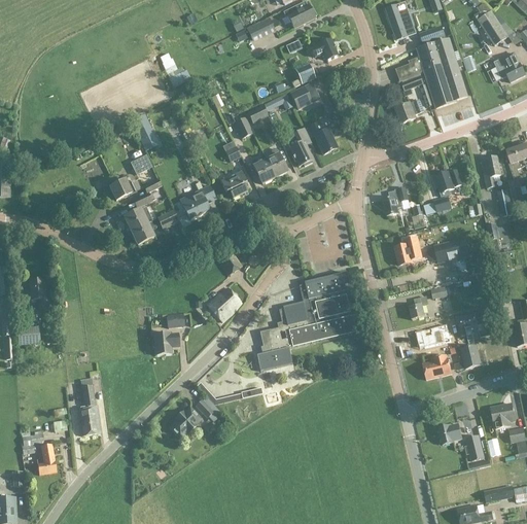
[(519,0),(517,3),(526,12),(526,0),(519,0)]
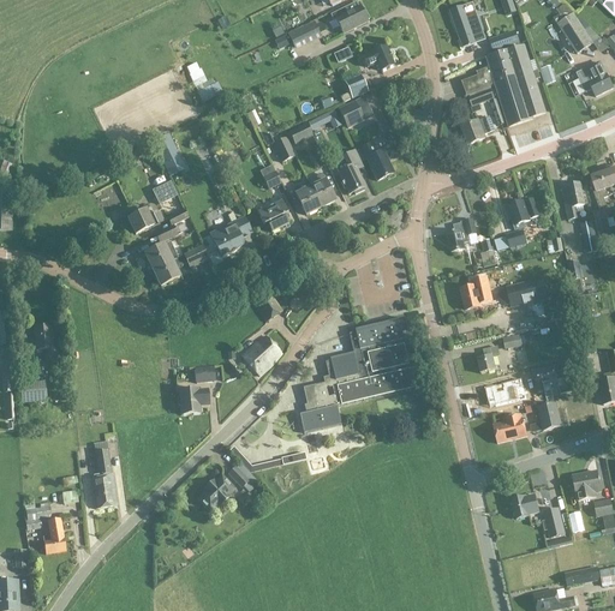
[(334,18),(336,17),(344,31),(368,19),(368,18),(370,17),(366,10),(364,11),(360,4),(358,5),(356,1),(332,13),(334,18)]
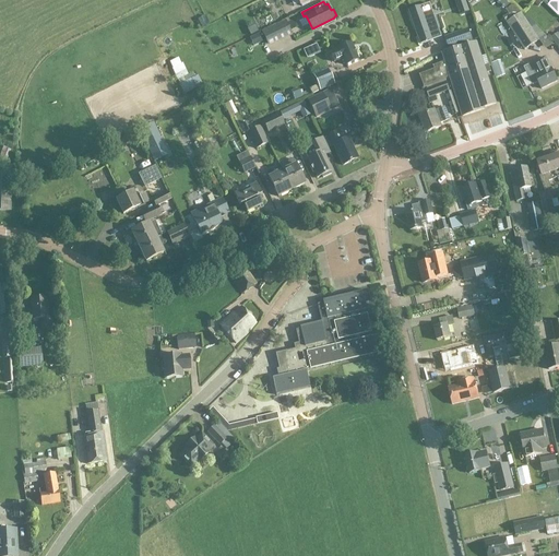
[(409,8),(416,26),(417,26),(419,34),(418,34),(421,42),(442,35),(430,1),(409,8)]
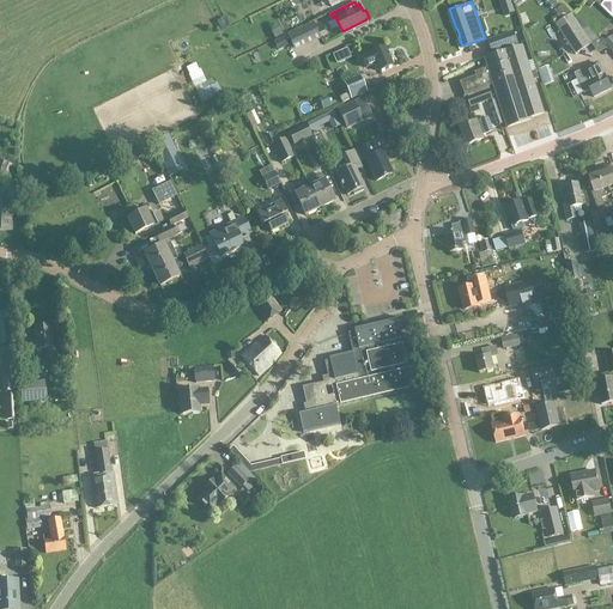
[(576,53),(593,42),(572,12),(557,22),(576,53)]
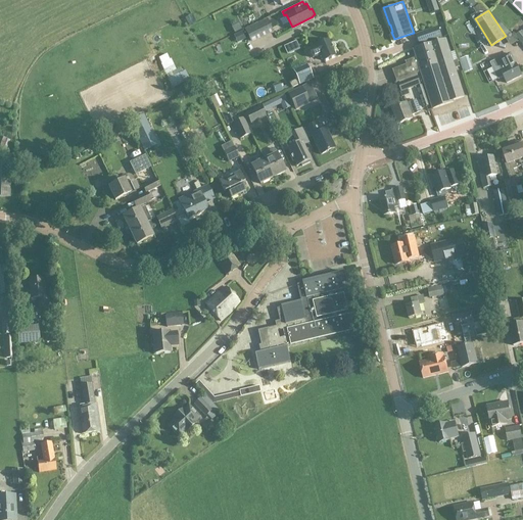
[(245,28),(250,39),(273,29),(267,17),(245,28)]
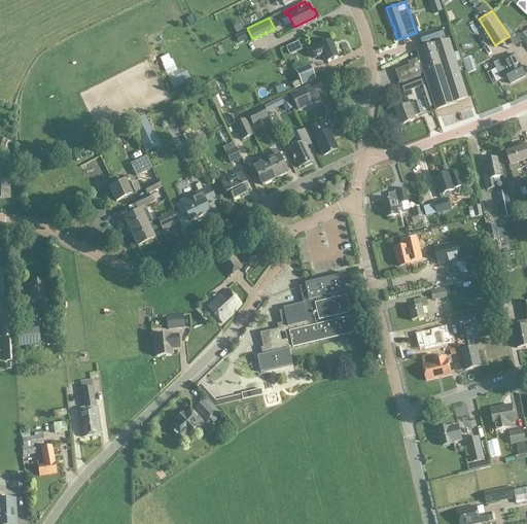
[(176,23),(168,26),(171,32),(178,29),(176,23)]
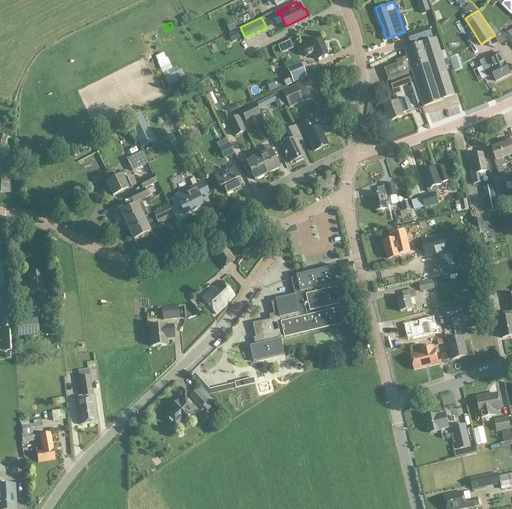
[(417,39),(432,33),(429,25),(414,31),(417,39)]
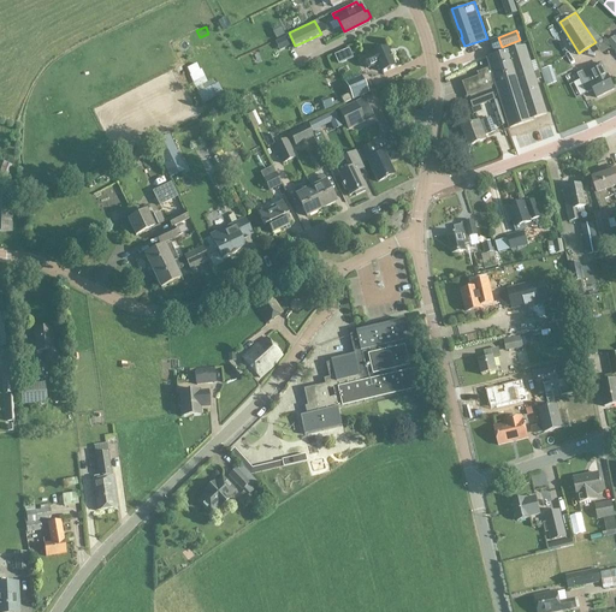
[(280,36),(284,46),(292,41),(288,33),(280,36)]
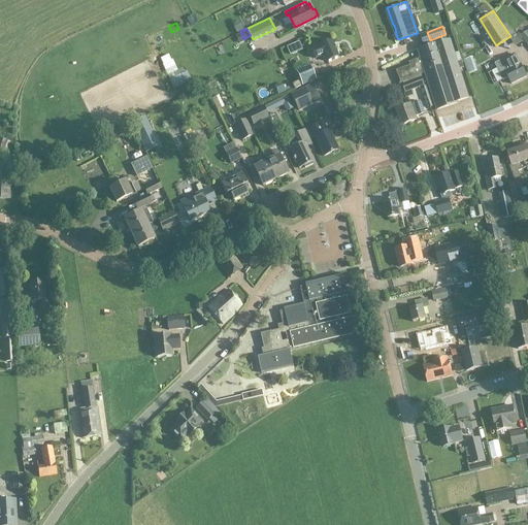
[(516,31),(510,35),(517,41),(521,37),(516,31)]
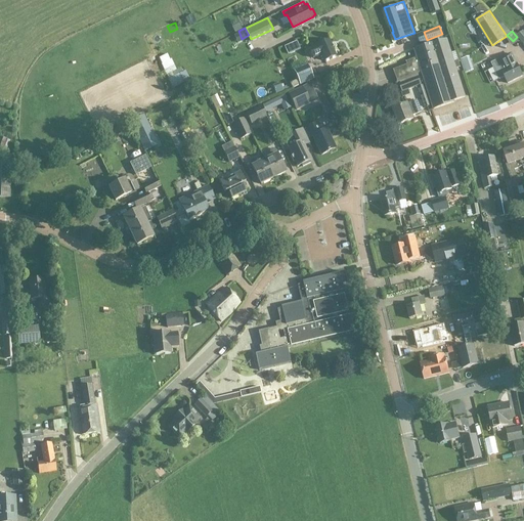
[(309,46),(313,55),(321,52),(324,58),(336,53),(329,38),(317,43),(309,46)]
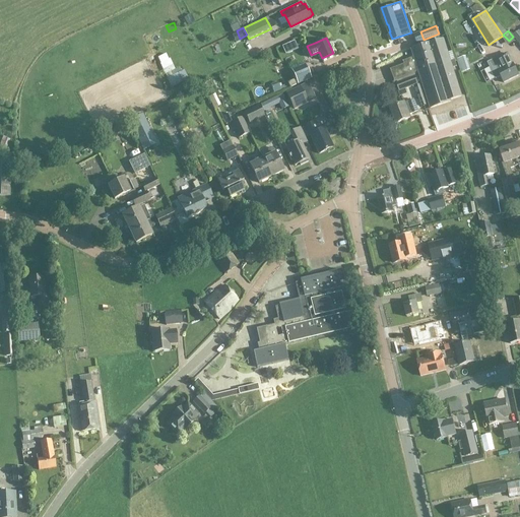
[(414,54),(401,59),(402,62),(389,67),(393,79),(419,69),(431,106),(451,100),(450,99),(461,94),(452,65),(456,63),(455,58),(451,60),(444,38),(429,43),(429,42),(412,48),(414,54)]
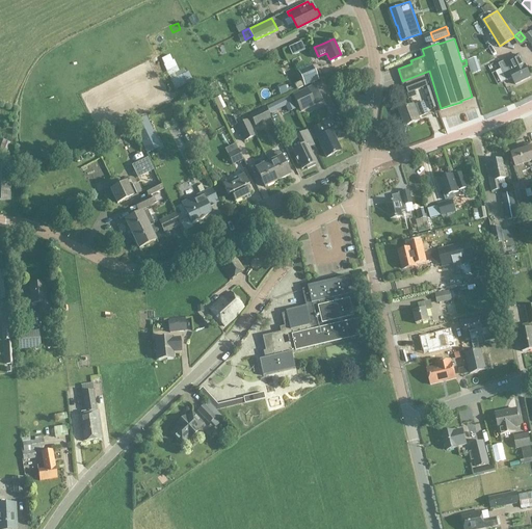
[(293,52),(298,50),(295,43),(290,45),(293,52)]
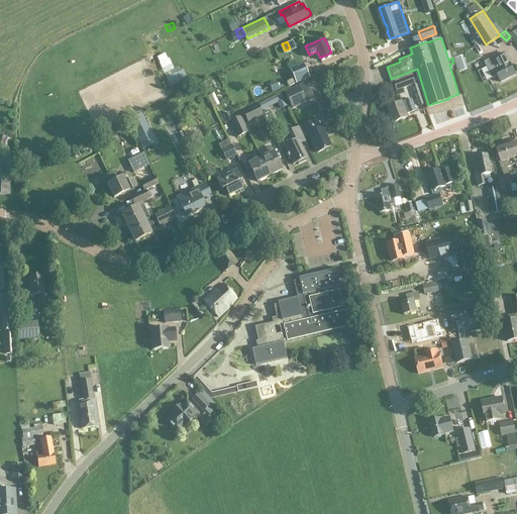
[(486,61),(494,76),(498,73),(502,80),(516,73),(510,61),(505,50),(486,61)]
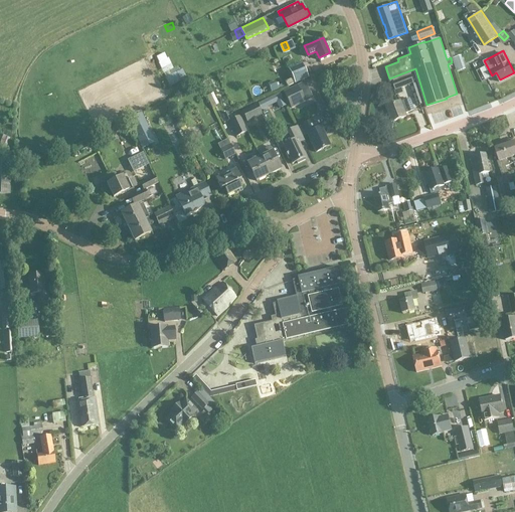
[(462,53),(452,56),(457,69),(466,66),(462,53)]
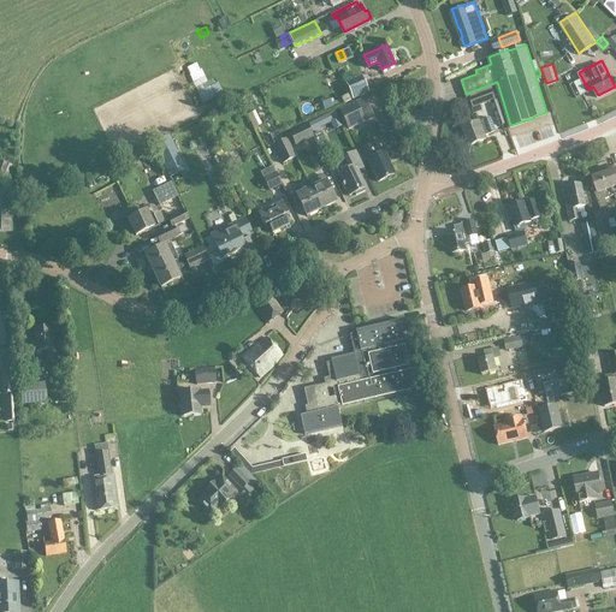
[(353,96),(368,89),(363,78),(348,85),(353,96)]
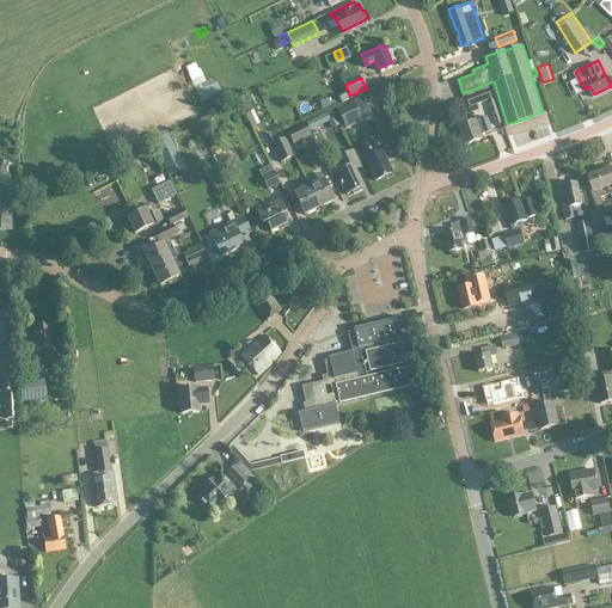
[(222,91),(216,79),(196,90),(201,100),(222,91)]
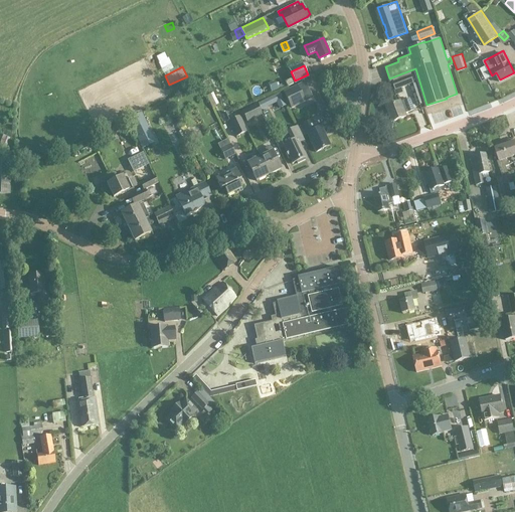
[(414,81),(411,73),(392,80),(395,89),(414,81)]
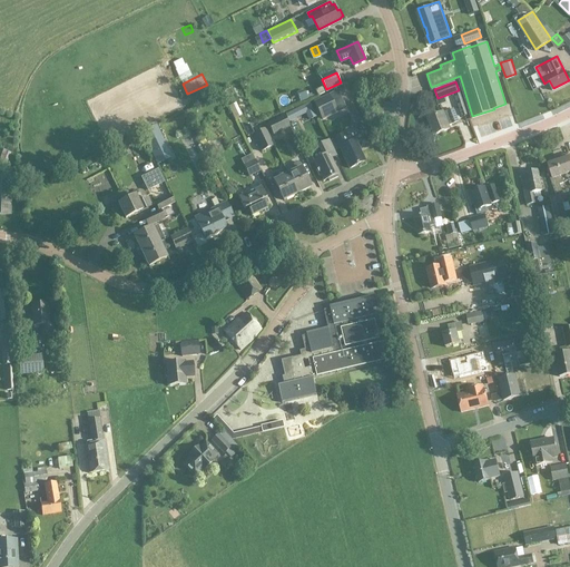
[(292,95),(295,101),(311,94),(307,87),(292,95)]
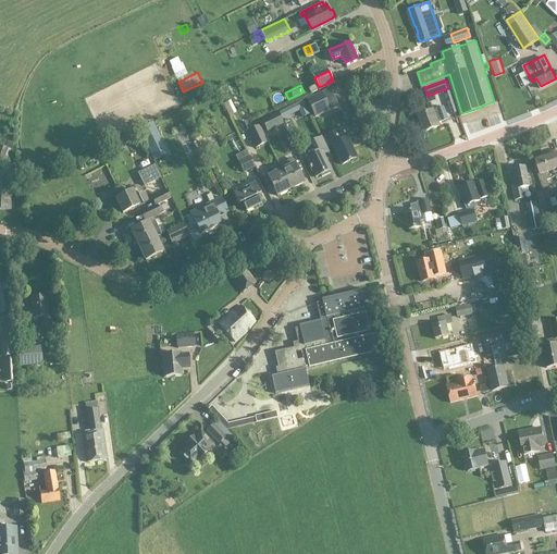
[(330,108),(321,89),(307,97),(316,115),(330,108)]
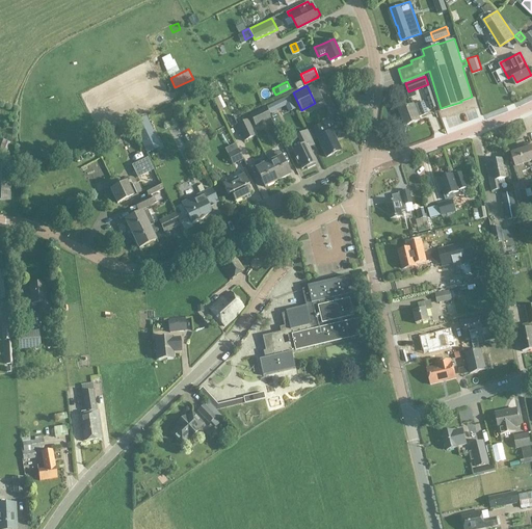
[(218,105),(224,102),(219,93),(213,96),(218,105)]
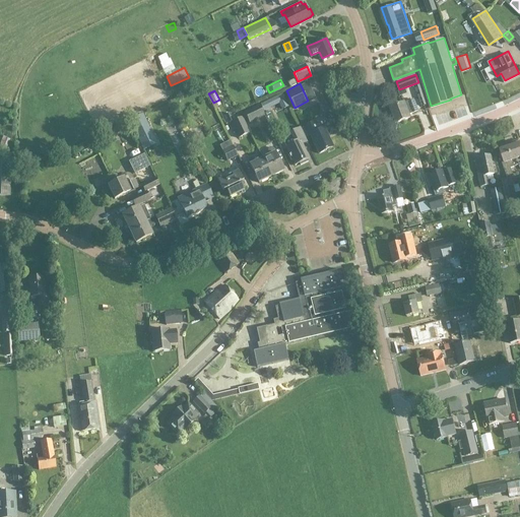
[(282,92),(271,98),(274,104),(279,101),(282,107),(288,105),(282,92)]
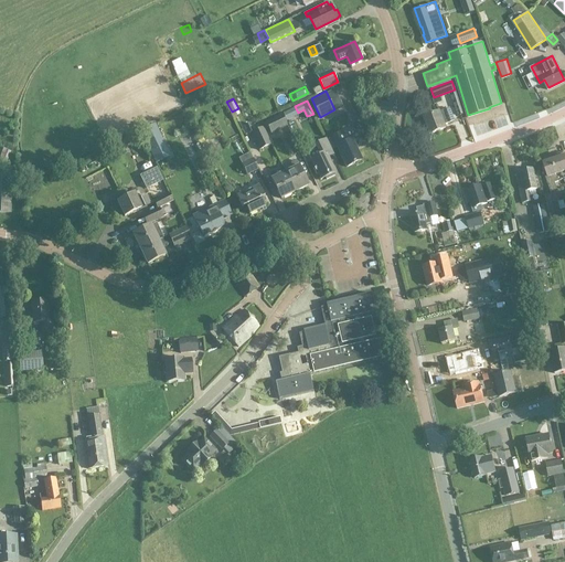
[(444,108),(446,113),(446,114),(443,116),(439,109),(425,115),(429,125),(428,126),(429,130),(430,129),(432,131),(446,126),(445,122),(455,118),(449,105),(444,108)]
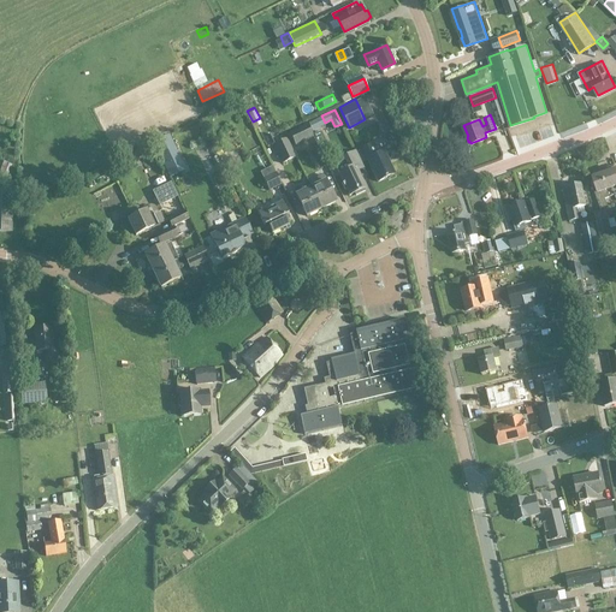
[(314,134),(307,122),(289,130),(295,143),(314,134)]
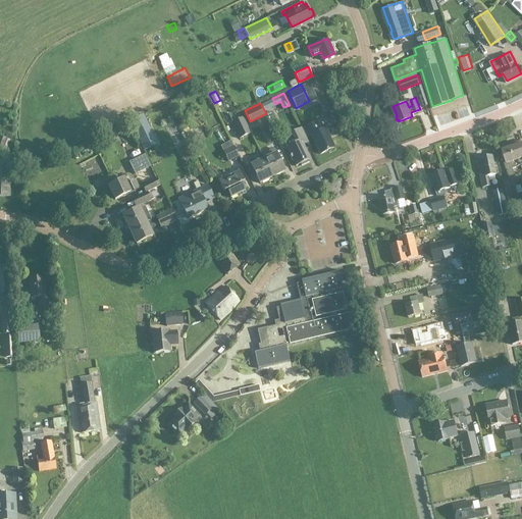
[(226,113),(229,121),(235,119),(230,111),(226,113)]
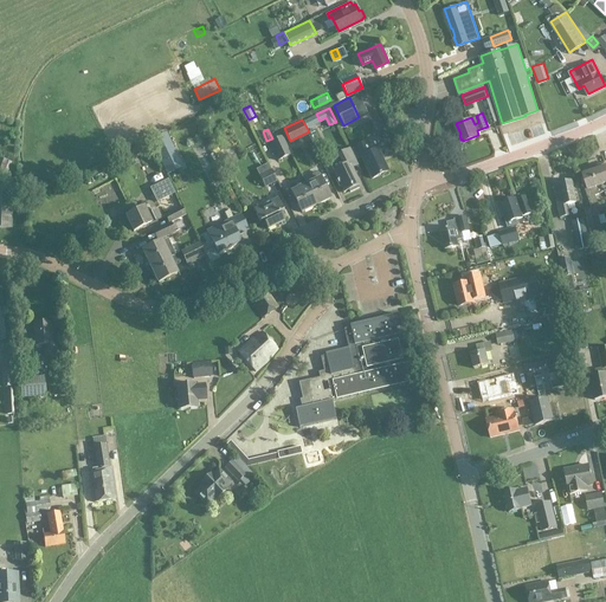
[(166,131),(152,138),(167,172),(182,164),(166,131)]
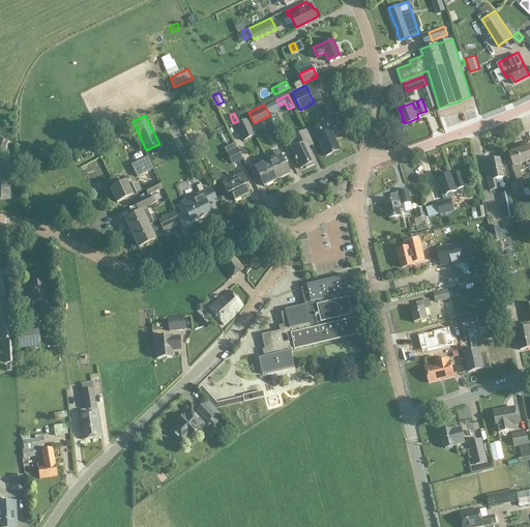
[(243,139),(254,134),(246,117),(235,122),(243,139)]
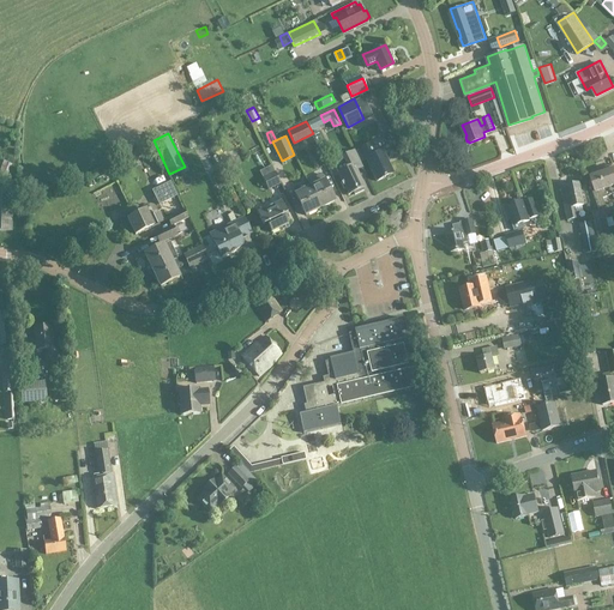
[(391,162),(390,162),(383,149),(379,151),(373,140),(360,148),(365,158),(367,157),(378,179),(393,170),(392,169),(395,168),(391,162)]
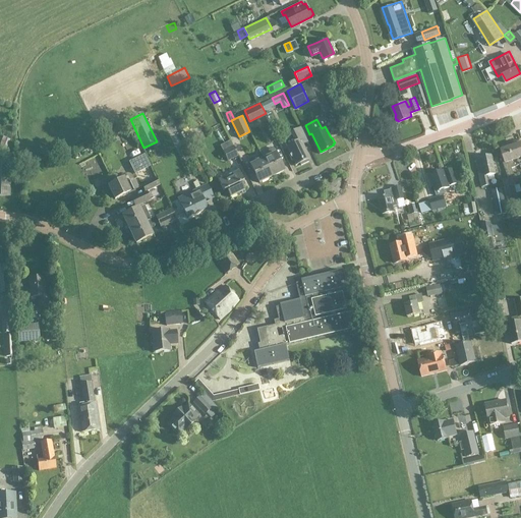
[(308,159),(308,157),(302,144),(308,140),(301,126),(291,131),(296,140),(287,145),(290,152),(289,153),(292,158),(293,158),(296,163),(300,161),(301,163),(308,159)]
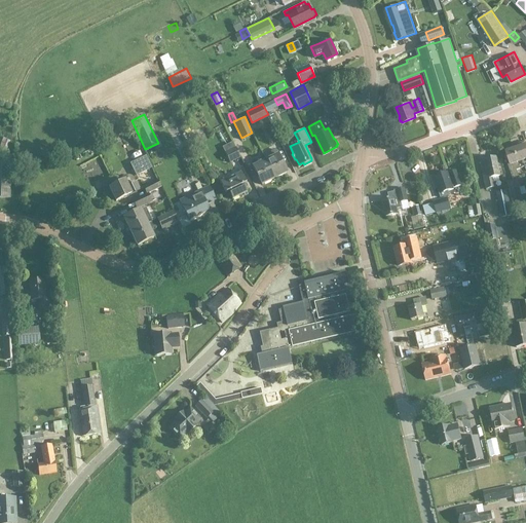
[(525,167),(525,141),(525,140),(504,147),(509,157),(506,158),(513,177),(519,175),(517,169),(525,165),(525,167)]
